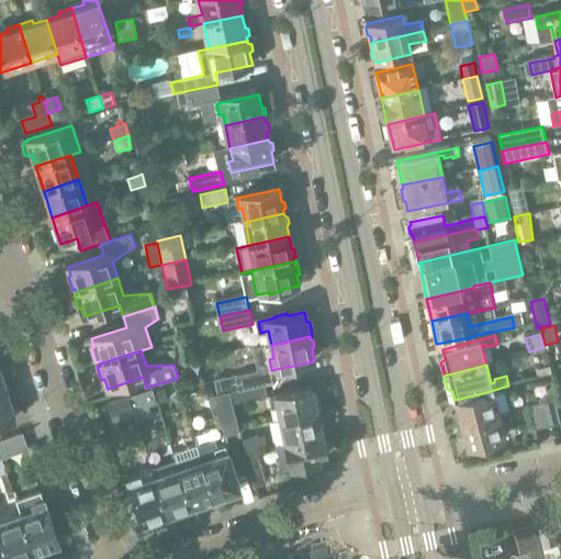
[(551,377),(548,367),(536,371),(539,381),(551,377)]
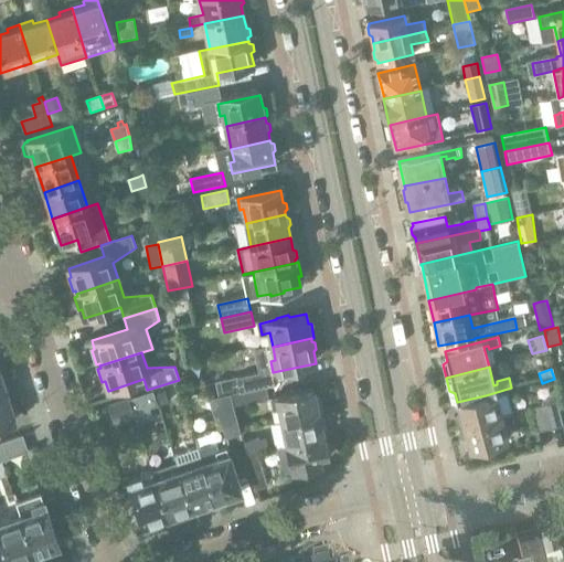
[(263,373),(211,383),(213,398),(265,386),(263,373)]
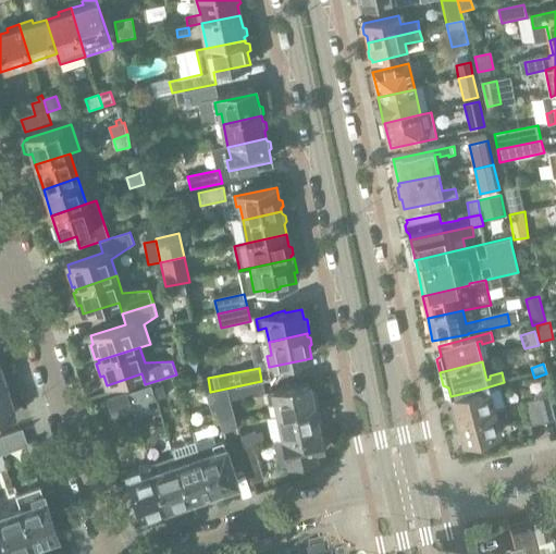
[(161,382),(150,386),(156,401),(167,398),(161,382)]
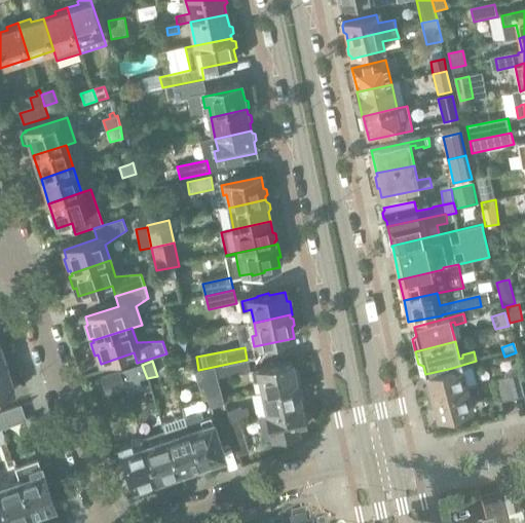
[(215,368),(217,378),(249,371),(247,361),(215,368)]
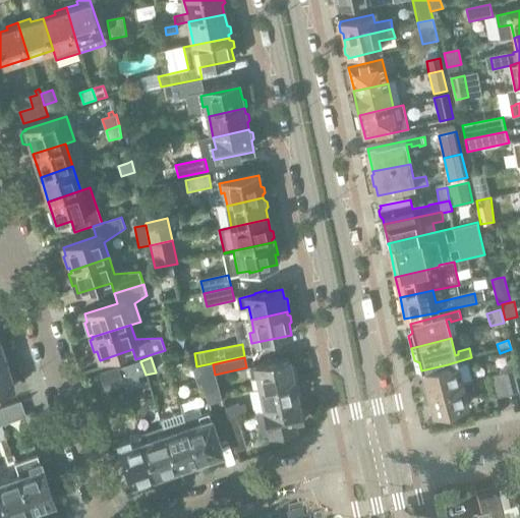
[(257,378),(260,390),(298,382),(298,381),(297,381),(295,368),(291,369),(290,360),(250,367),(252,379),(257,378)]
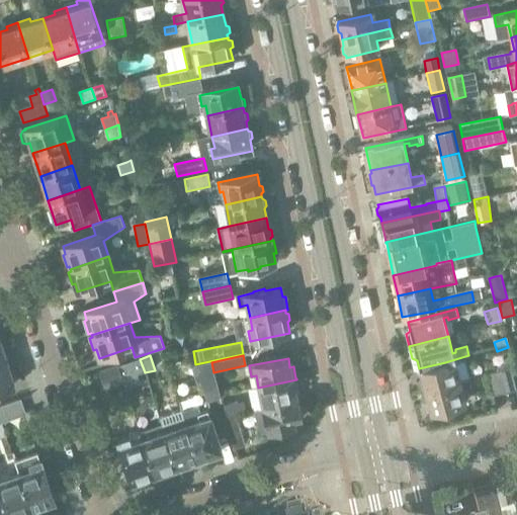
[(421,392),(421,393),(460,381),(470,378),(465,360),(446,365),(445,362),(419,368),(423,381),(417,384),(421,392)]
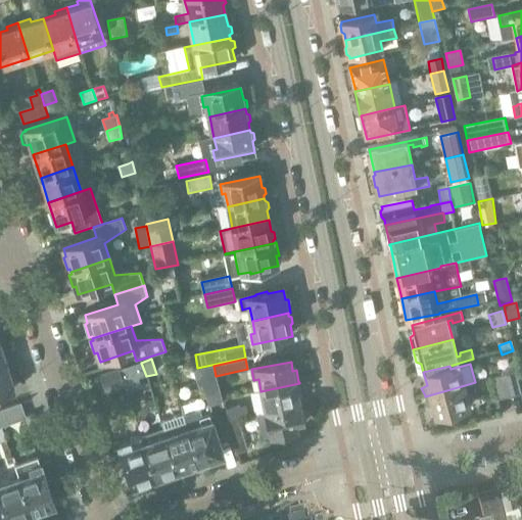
[(8,366),(0,368),(0,394),(15,390),(8,366)]
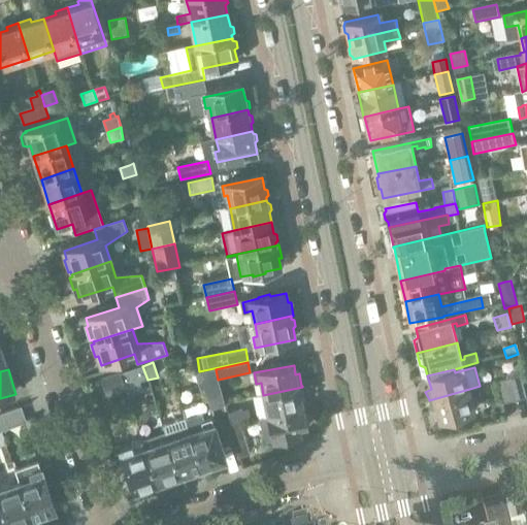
[(224,406),(218,380),(216,369),(203,371),(211,411),(224,406)]
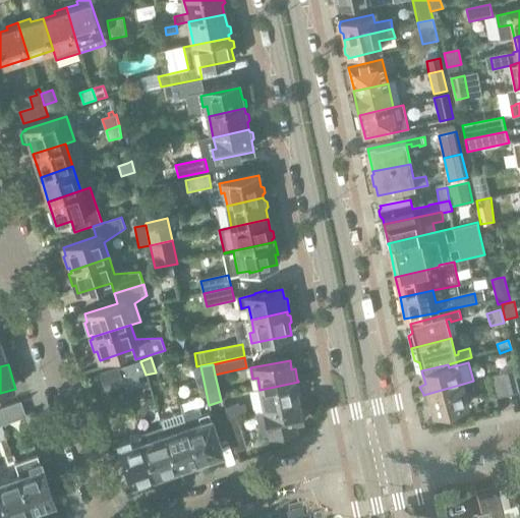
[(123,386),(118,368),(100,375),(105,392),(123,386)]
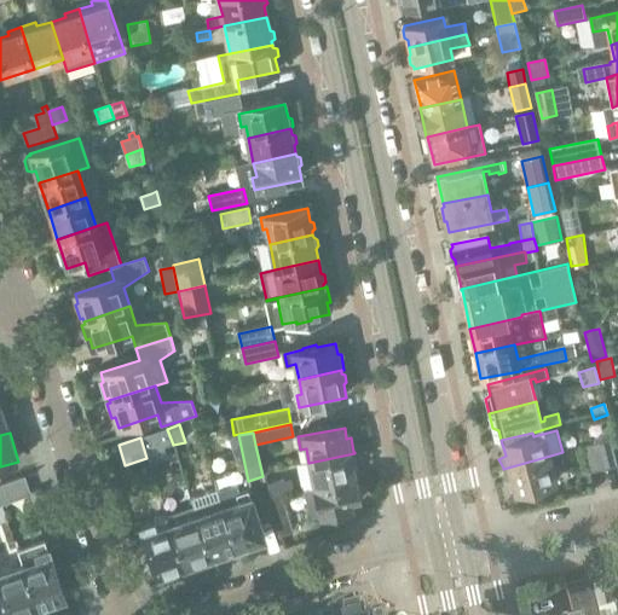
[(611,440),(596,444),(604,470),(617,466),(617,462),(611,440)]
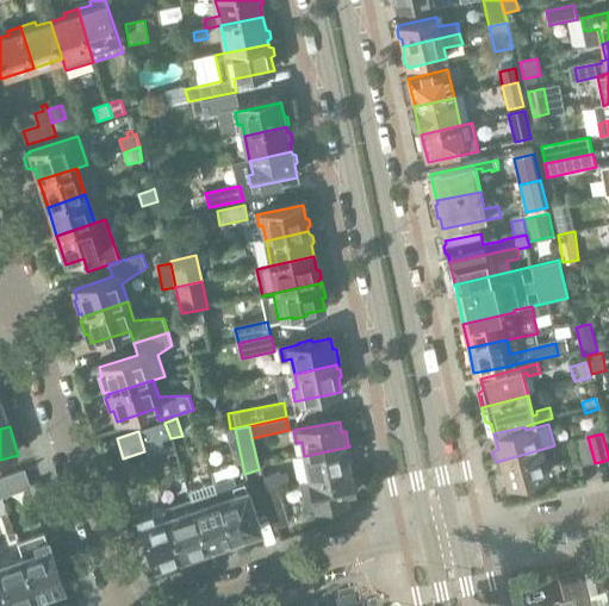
[(588,437),(575,441),(580,467),(595,463),(588,437)]
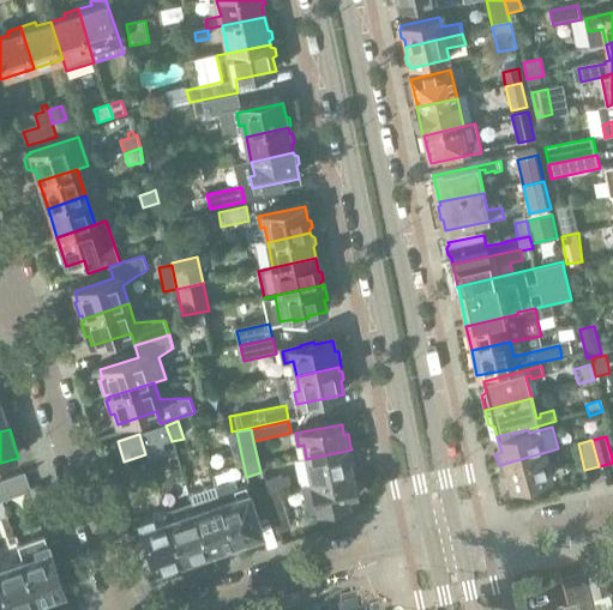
[(306,459),(312,485),(353,477),(352,470),(355,470),(350,451),(353,451),(352,450),(306,459)]
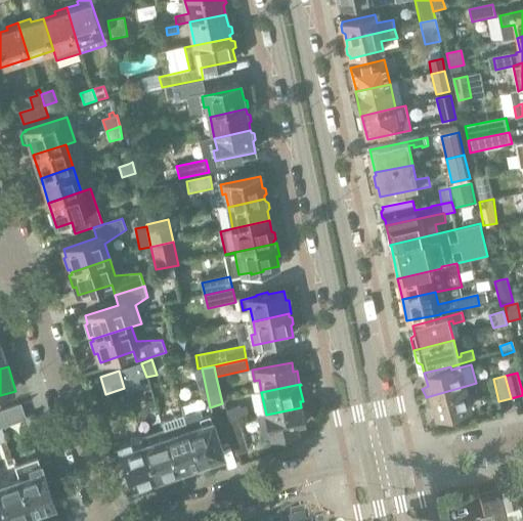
[(466,386),(426,397),(426,398),(426,406),(433,406),(436,418),(454,414),(463,419),(467,409),(472,408),(466,386)]
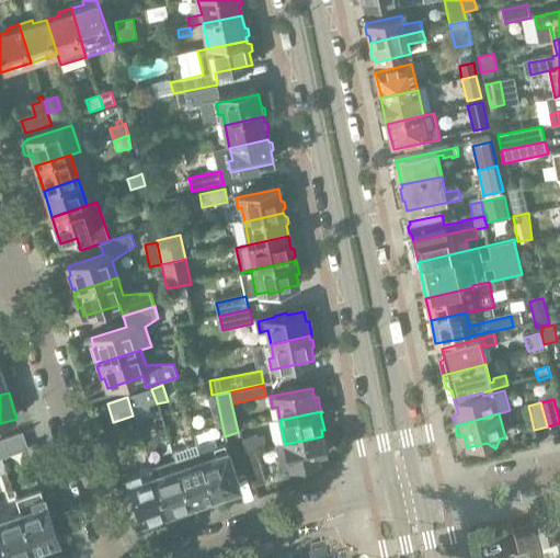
[(22,435),(0,442),(0,446),(3,457),(26,450),(22,435)]
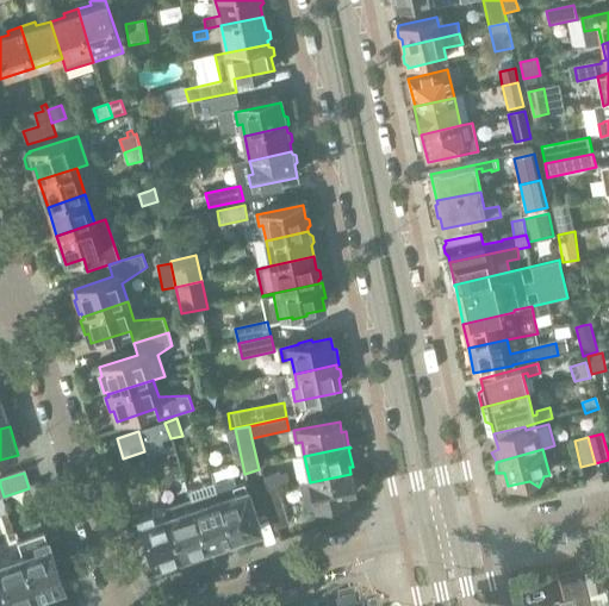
[(350,474),(310,482),(300,485),(306,511),(347,501),(346,494),(354,492),(353,488),(356,485),(355,479),(350,478),(350,474)]
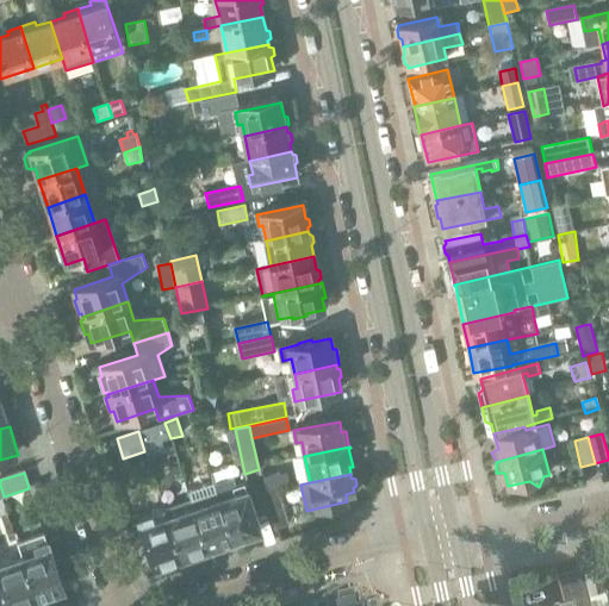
[(265,492),(278,489),(289,486),(286,475),(262,481),(265,492)]
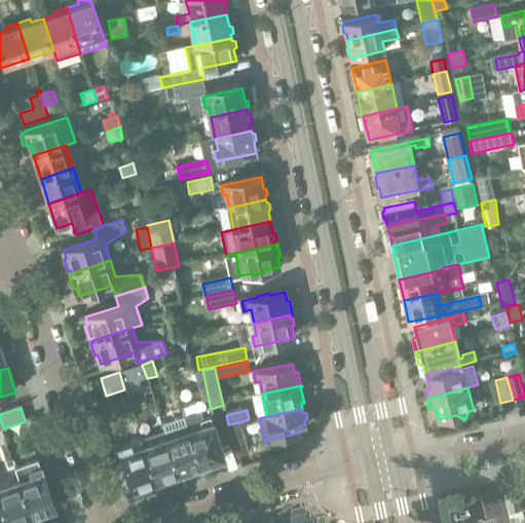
[(185,418),(186,420),(190,432),(202,467),(205,465),(208,467),(215,464),(215,462),(225,458),(212,417),(203,420),(200,413),(186,418),(185,418)]
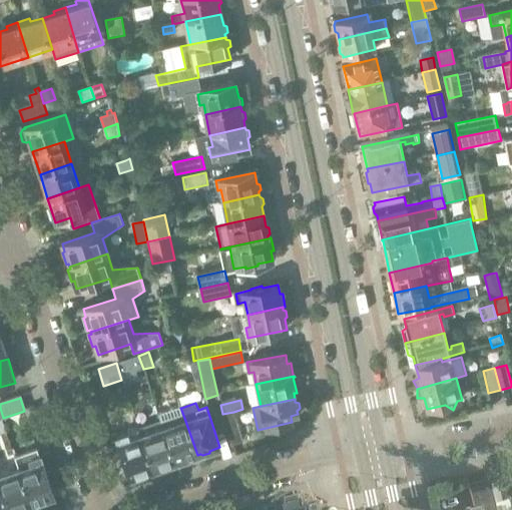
[(243,442),(233,412),(222,414),(225,425),(232,445),(243,442)]
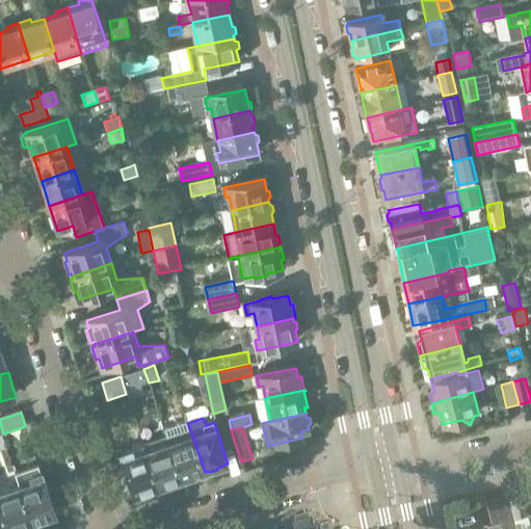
[(167,437),(144,445),(160,487),(170,483),(173,485),(180,482),(180,480),(183,479),(170,444),(167,437)]
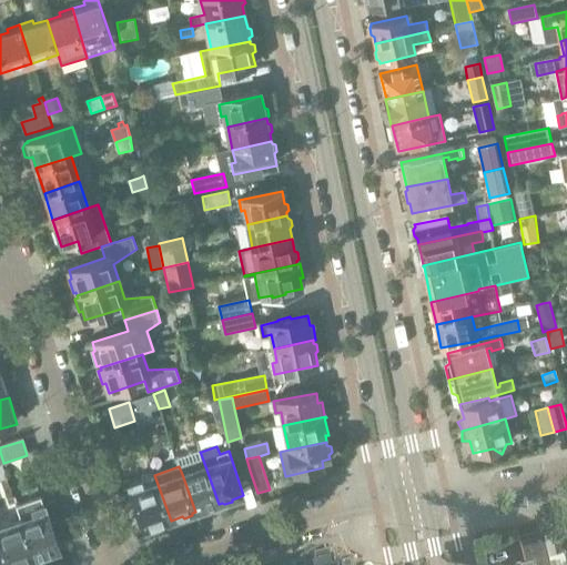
[(205,466),(182,474),(195,512),(196,512),(199,513),(206,511),(208,507),(219,504),(205,466)]
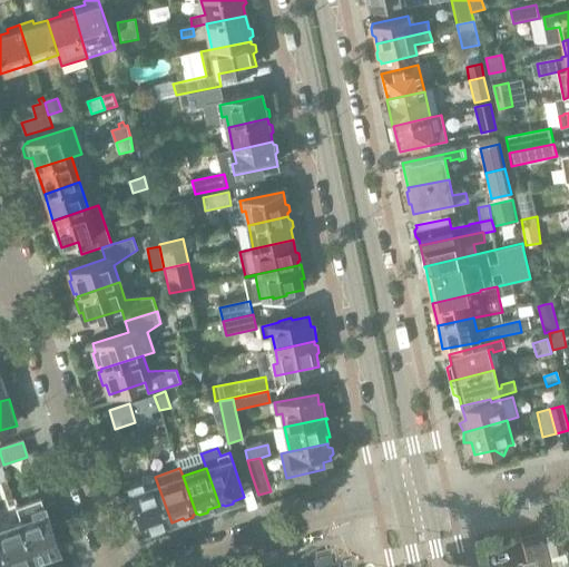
[(155,477),(130,486),(147,530),(158,527),(159,528),(168,526),(168,522),(172,522),(155,477)]
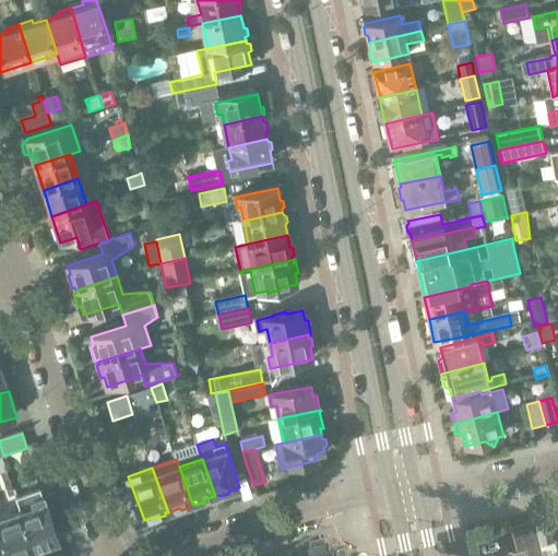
[(35,507),(23,511),(36,548),(37,548),(39,549),(47,547),(48,544),(59,541),(44,497),(33,500),(35,507)]
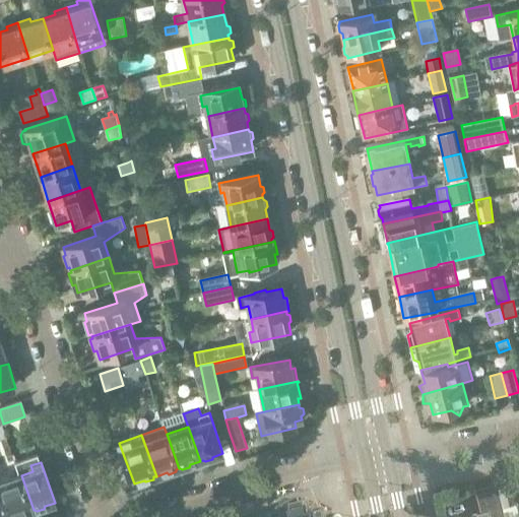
[(0,482),(0,487),(9,516),(21,516),(22,514),(34,510),(21,475),(0,482)]
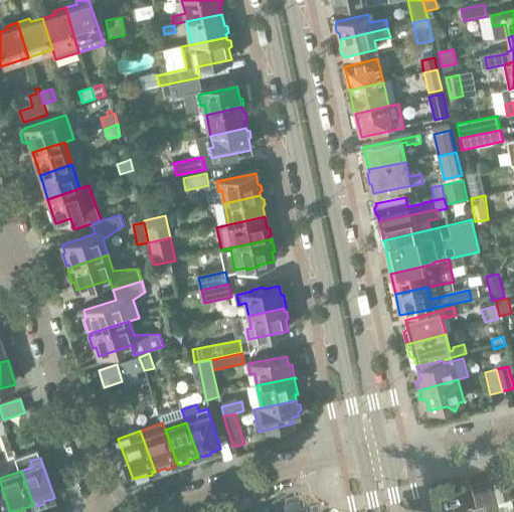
[(0,482),(0,511),(9,511),(0,482)]
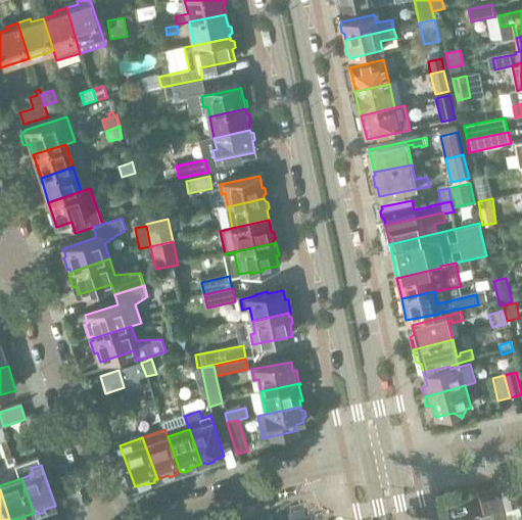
[(505,519),(501,499),(478,504),(481,519),(505,519)]
